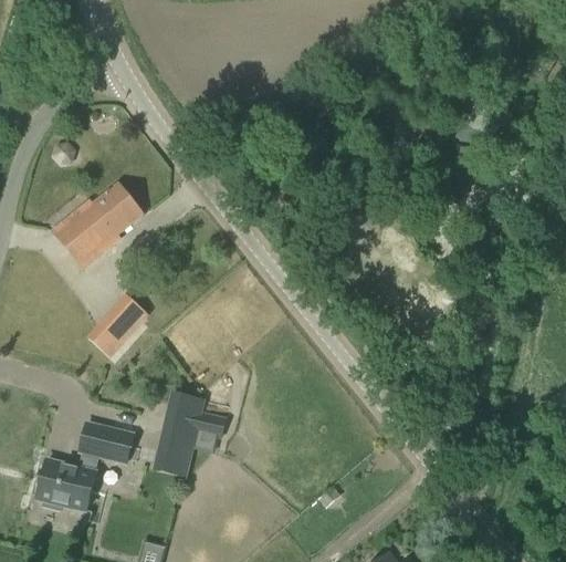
[(453,142),(480,154),(489,136),(462,123),(453,142)]
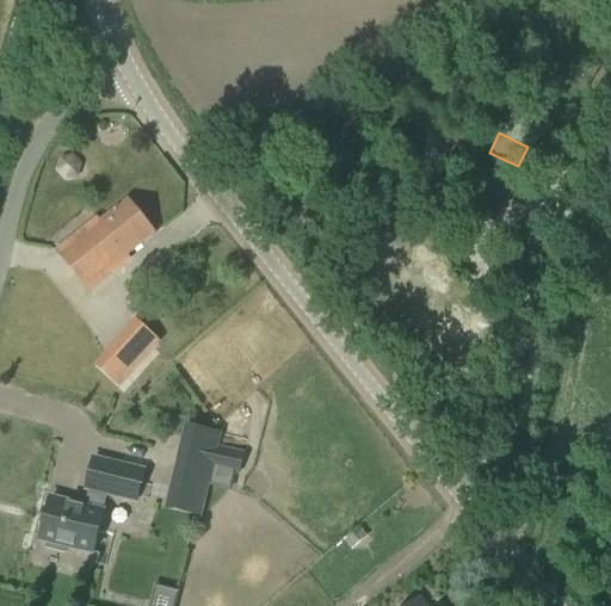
[(493,218),(518,167),(489,153),(466,205),(493,218)]
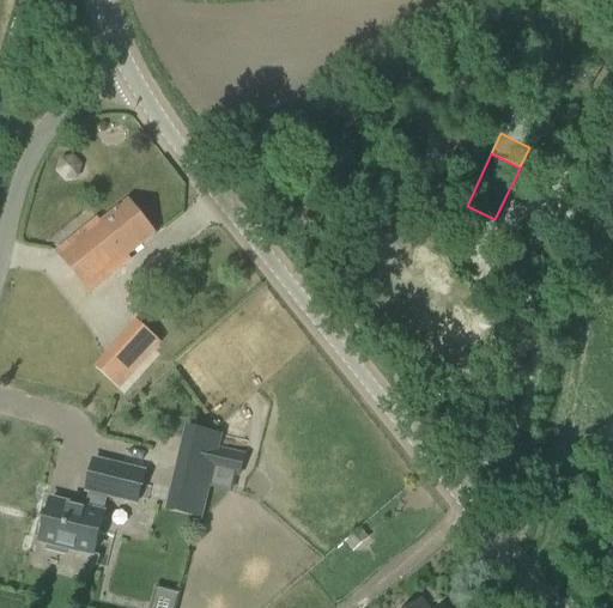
[(156,230),(128,195),(99,218),(97,214),(55,248),(90,290),(131,256),(128,251),(156,230)]
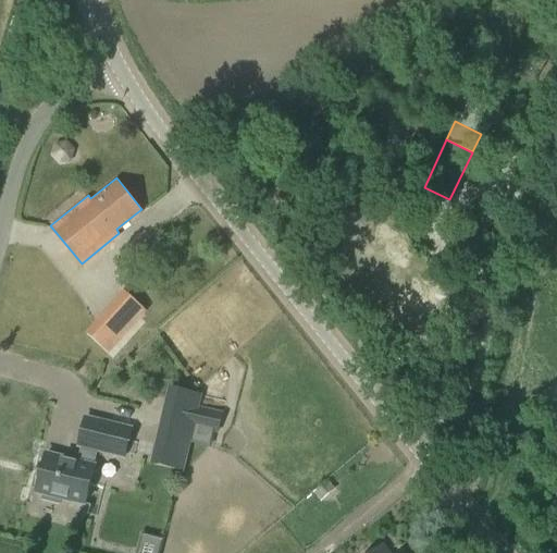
[(108,349),(146,308),(123,287),(85,329),(108,349)]
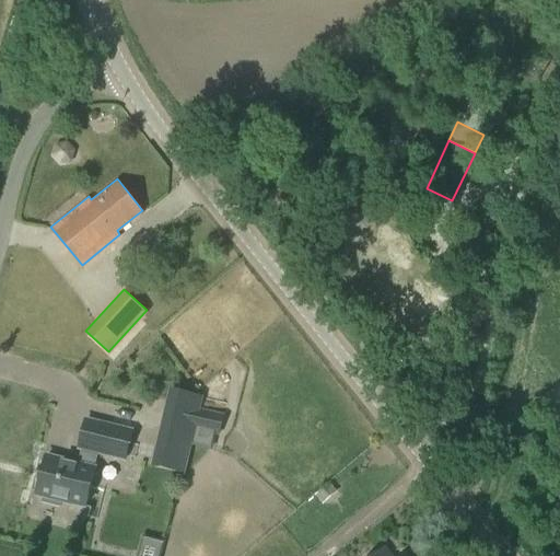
[(224,412),(194,405),(189,424),(194,425),(190,441),(211,446),(214,429),(220,430),(224,412)]
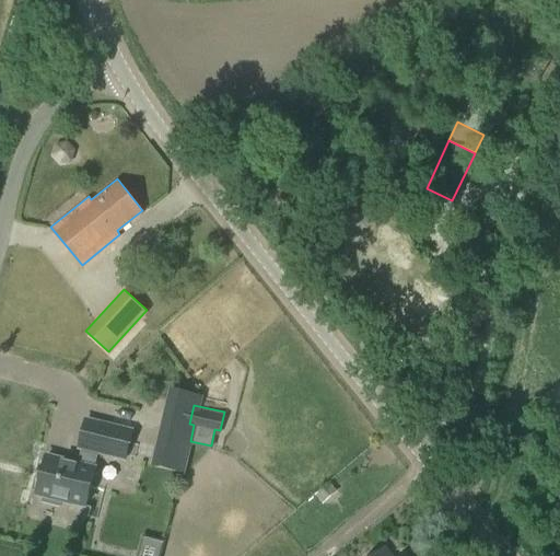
[(78,442),(81,443),(78,461),(45,452),(36,489),(43,490),(42,497),(59,501),(60,495),(85,501),(98,448),(125,454),(131,427),(84,416),(78,442)]
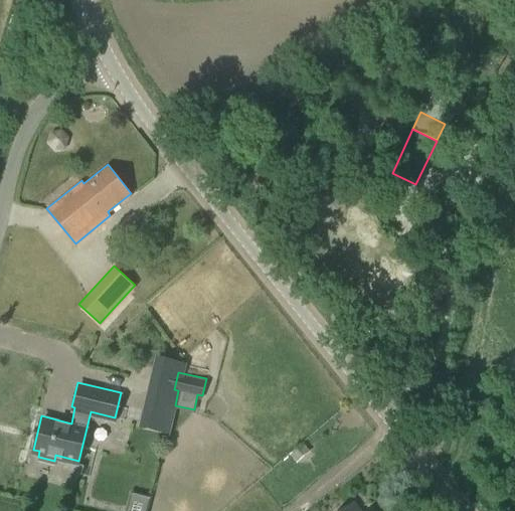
[(361,510),(354,501),(341,510),(361,510)]
